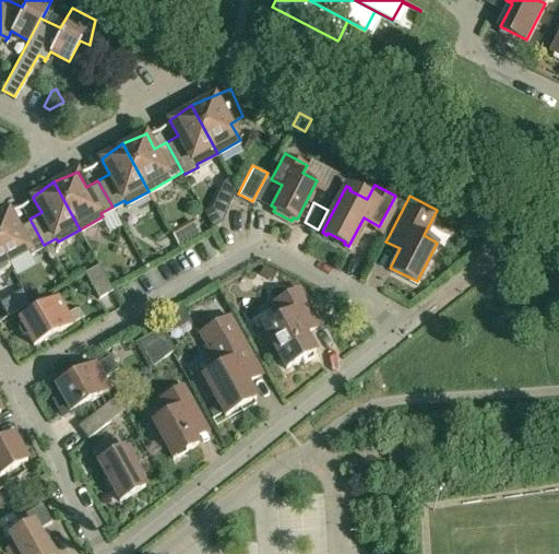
[(9,210),(1,213),(0,213),(0,247),(7,260),(27,248),(30,252),(44,245),(30,219),(18,225),(9,210)]
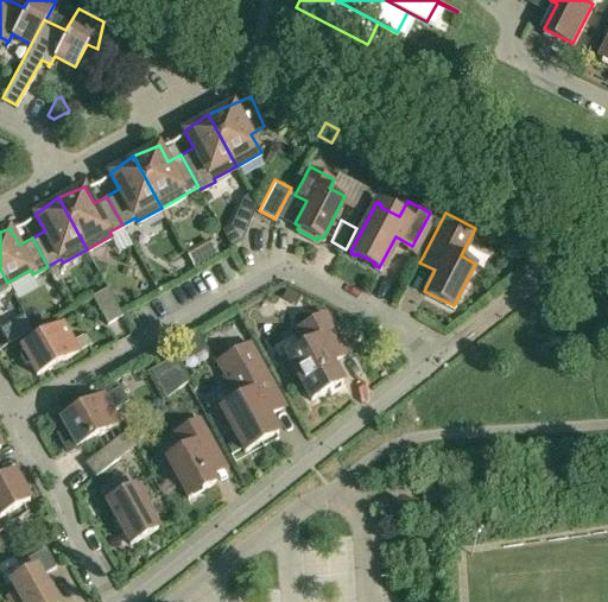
[(185,247),(195,264),(204,259),(196,242),(185,247)]
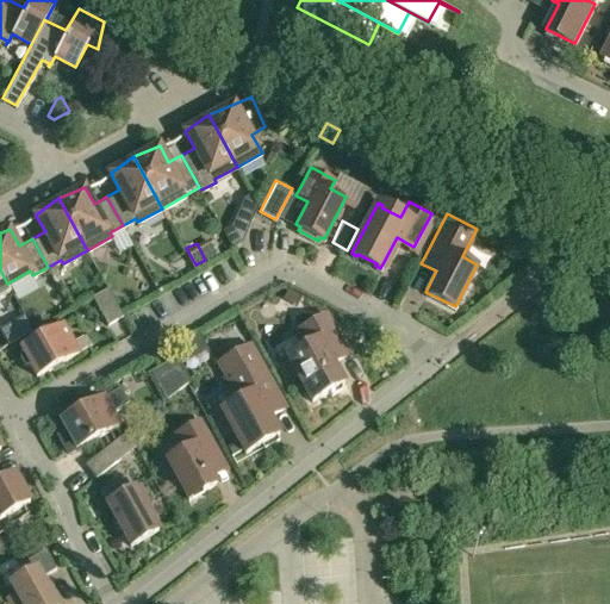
[(282,296),(297,303),(303,292),(288,285),(282,296)]
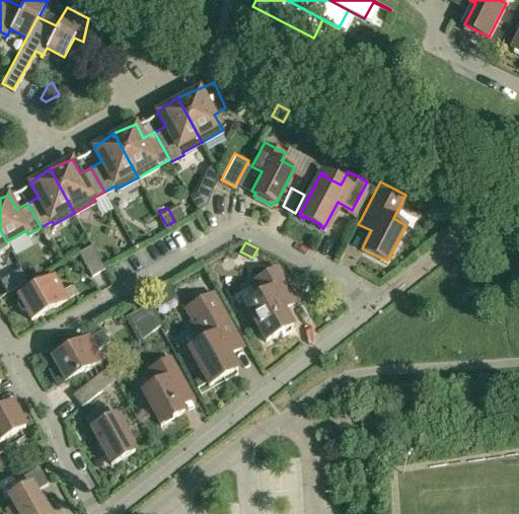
[(91,274),(104,267),(91,243),(78,250),(91,274)]
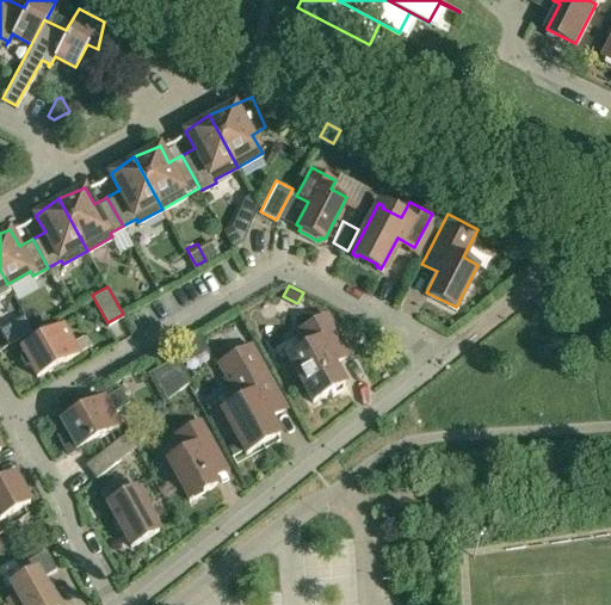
[(344,381),(333,362),(350,353),(326,312),(298,327),(307,344),(281,358),(291,377),(298,374),(312,399),(327,390),(332,393),(341,388),(341,382),(344,381)]
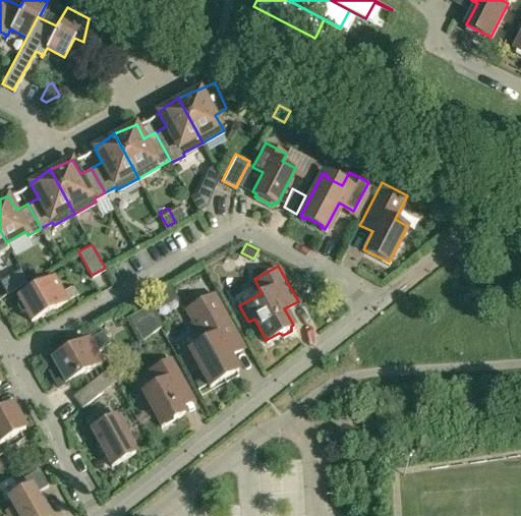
[(0,277),(0,279),(6,291),(27,280),(20,267),(0,277)]
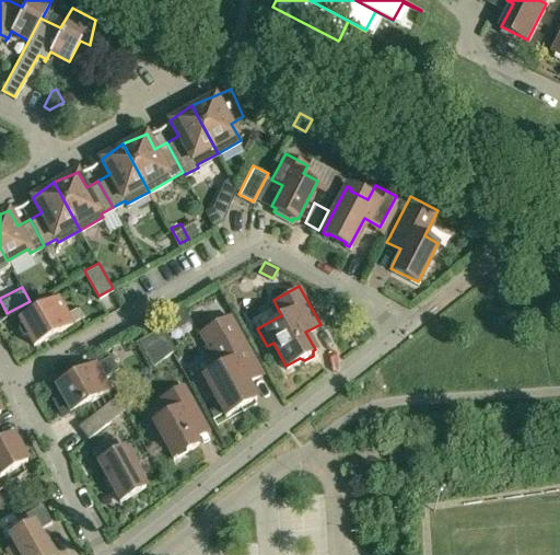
[(19,318),(21,321),(19,325),(23,333),(27,333),(33,343),(72,322),(71,321),(83,314),(79,305),(67,312),(57,296),(19,318)]
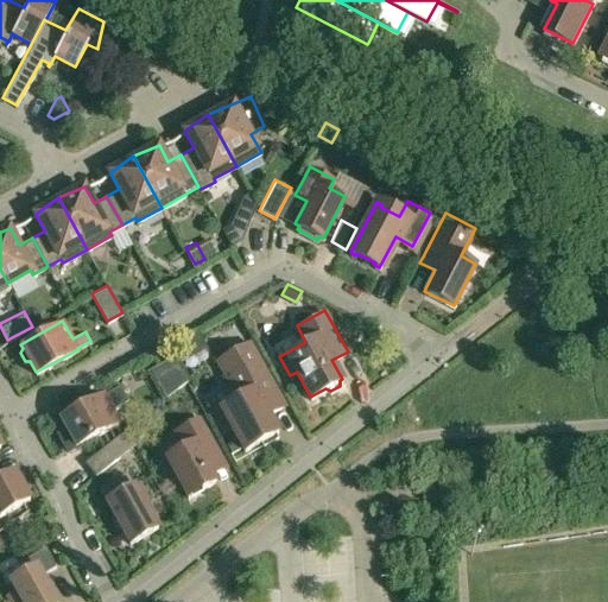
[(278,430),(268,413),(285,405),(282,399),(249,341),(217,359),(238,395),(214,410),(225,429),(230,425),(244,449),(260,439),(264,444),(277,436),(274,432),(278,430)]
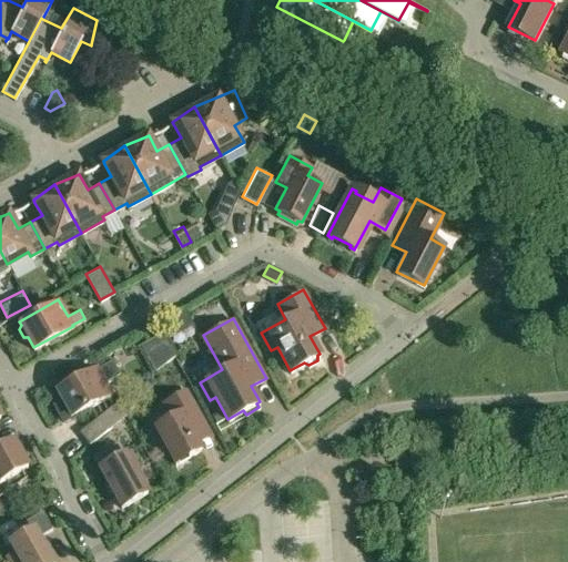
[(148,338),(152,347),(144,351),(154,369),(174,354),(162,330),(148,338)]
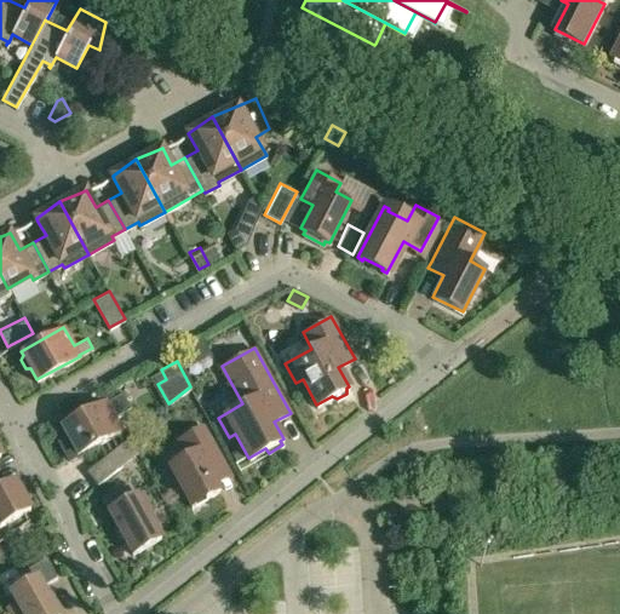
[(69,458),(78,453),(120,429),(113,415),(130,407),(121,391),(62,424),(68,436),(59,441),(69,458)]
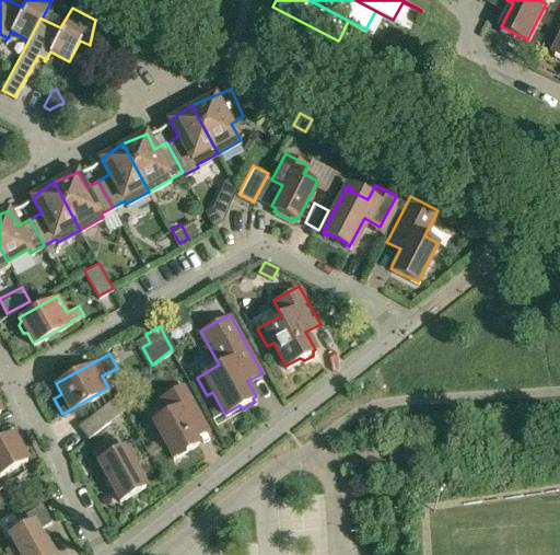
[(198,441),(195,436),(209,429),(183,382),(161,395),(170,411),(147,424),(156,441),(163,438),(173,455),(198,441)]
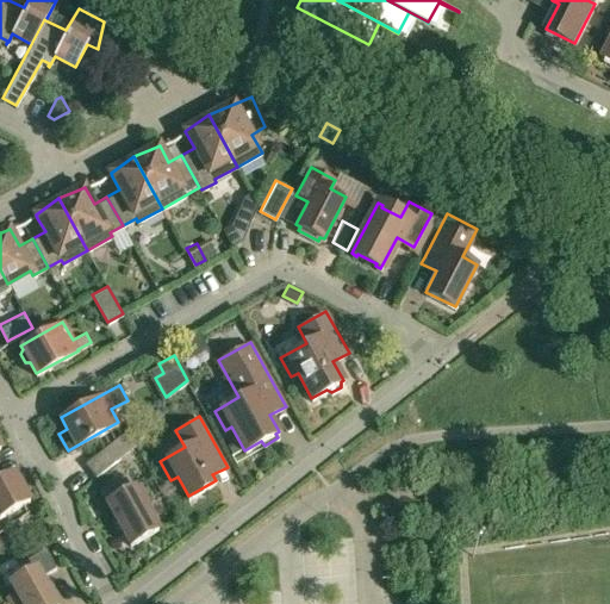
[(85,461),(95,474),(135,443),(126,428),(85,461)]
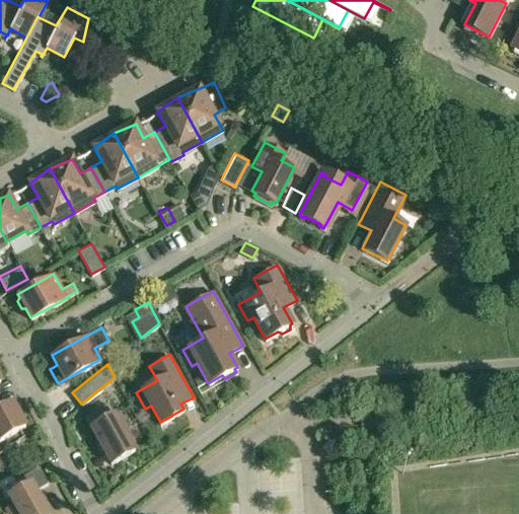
[(0,438),(25,424),(12,400),(0,407),(0,438)]
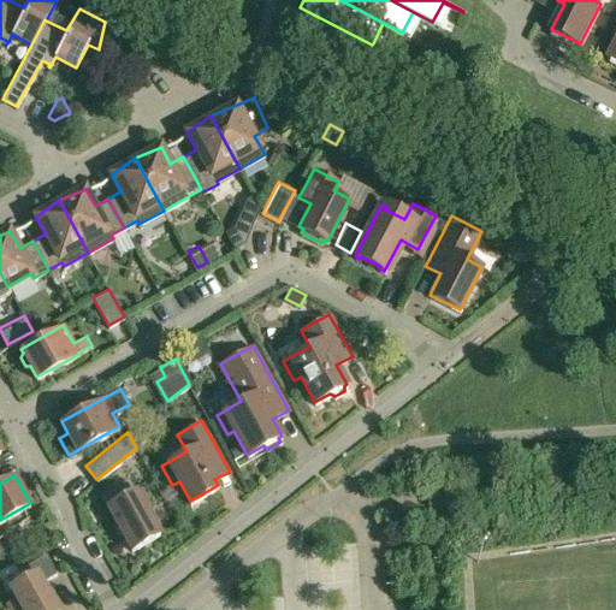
[(128,477),(100,492),(131,548),(159,532),(147,509),(152,507),(141,487),(135,490),(128,477)]
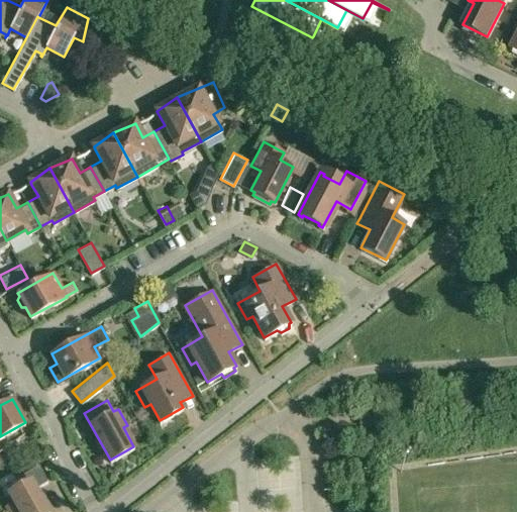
[(358,411),(359,422),(374,421),(373,410),(358,411)]
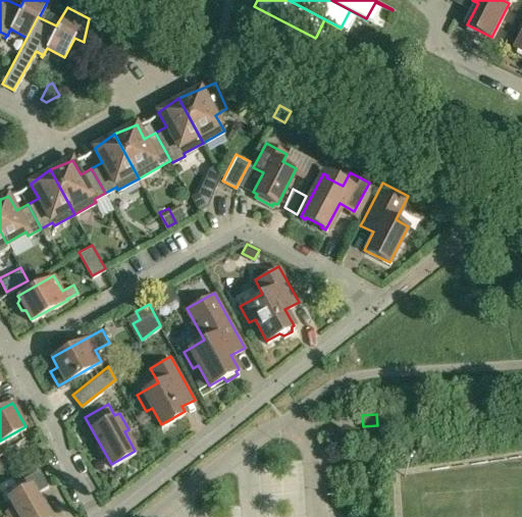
[(374,446),(374,444),(374,435),(363,435),(364,447),(374,446)]
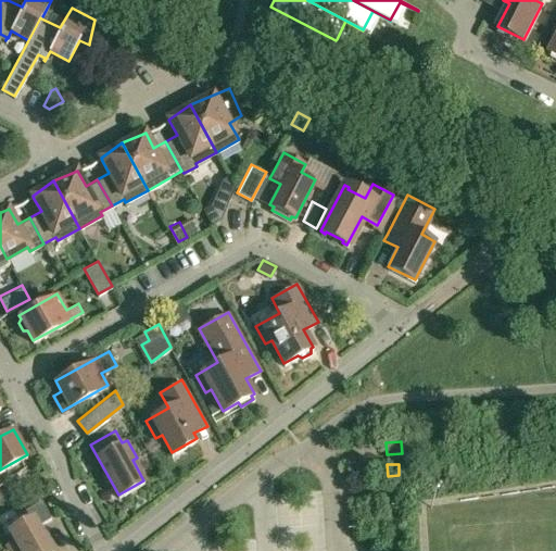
[(2,480),(8,488),(19,479),(12,472),(2,480)]
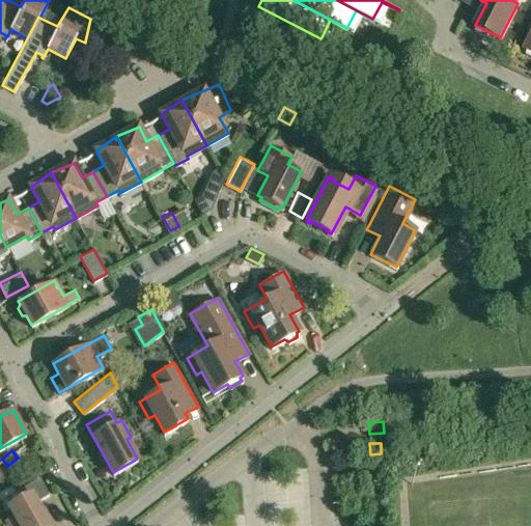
[(8,505),(14,515),(6,519),(10,525),(50,525),(35,500),(49,493),(39,476),(18,489),(23,497),(8,505)]
